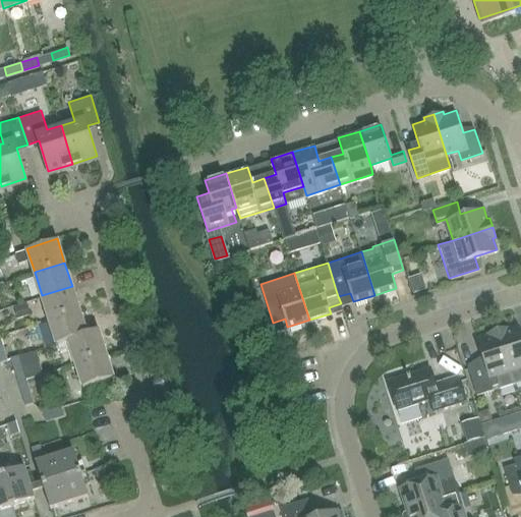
[(79,309),(72,286),(42,295),(49,319),(79,309)]
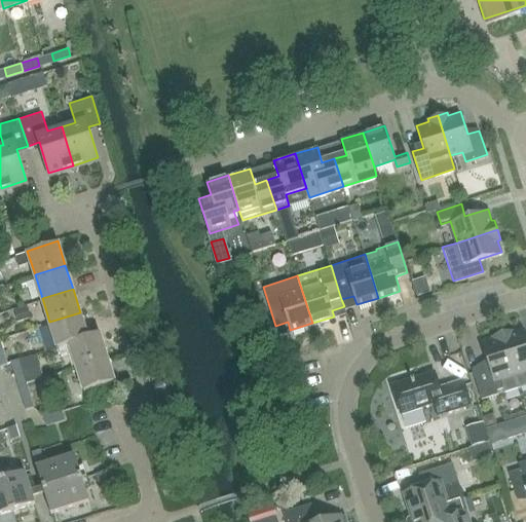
[(57,345),(69,342),(87,336),(87,335),(80,312),(49,322),(57,345)]
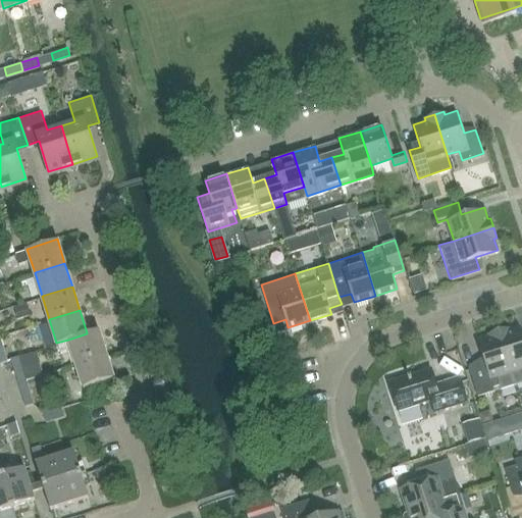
[(508,326),(498,329),(515,382),(521,379),(521,330),(520,325),(509,329),(508,326)]
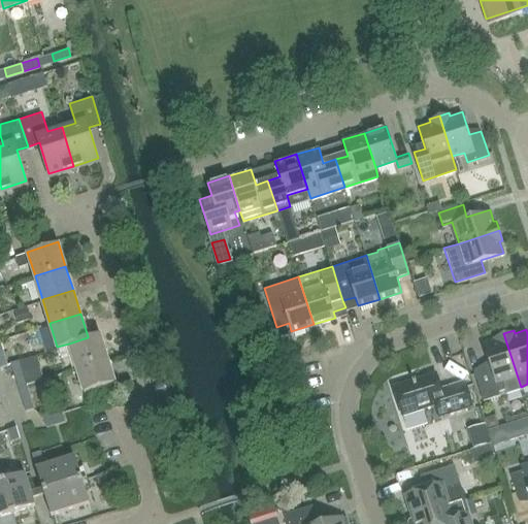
[(99,332),(88,336),(88,337),(69,344),(76,366),(107,357),(99,332)]
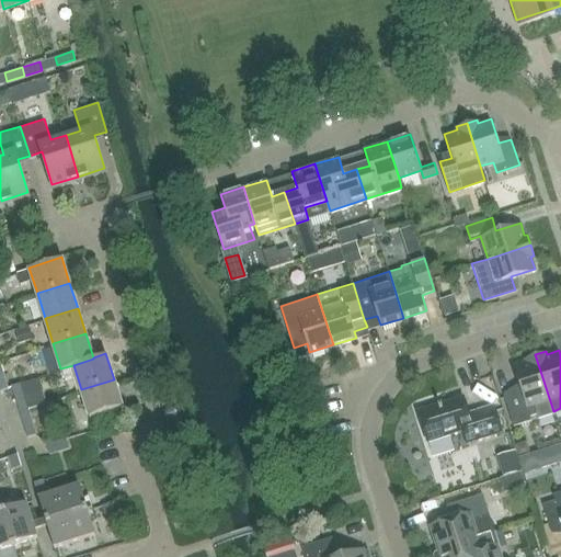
[(538,417),(553,411),(535,354),(525,357),(526,361),(513,364),(521,389),(510,393),(508,391),(503,393),(513,424),(531,419),(529,415),(537,412),(538,417)]
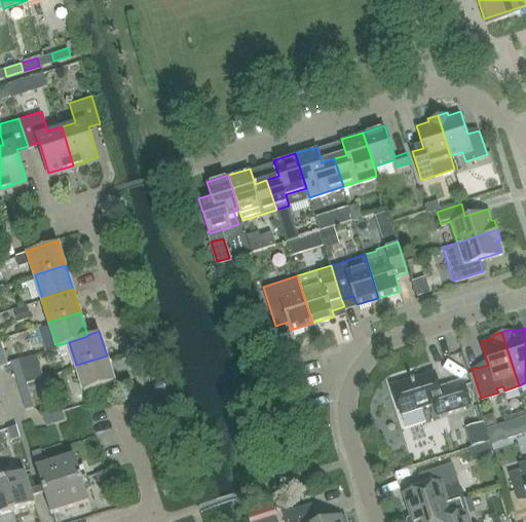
[(114,379),(107,356),(76,365),(83,389),(114,379)]
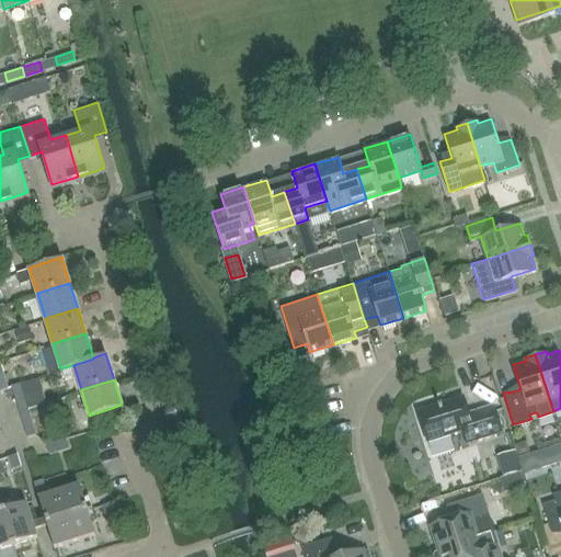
[(16,401),(25,399),(20,381),(11,384),(16,401)]
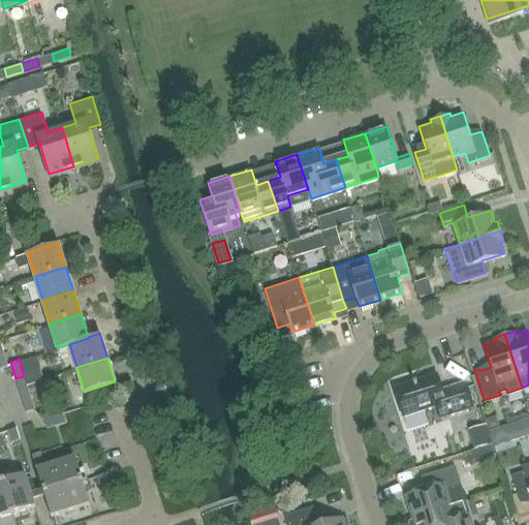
[(440,388),(436,373),(394,385),(407,426),(412,428),(425,425),(427,420),(423,407),(436,403),(440,414),(471,405),(464,380),(440,388)]
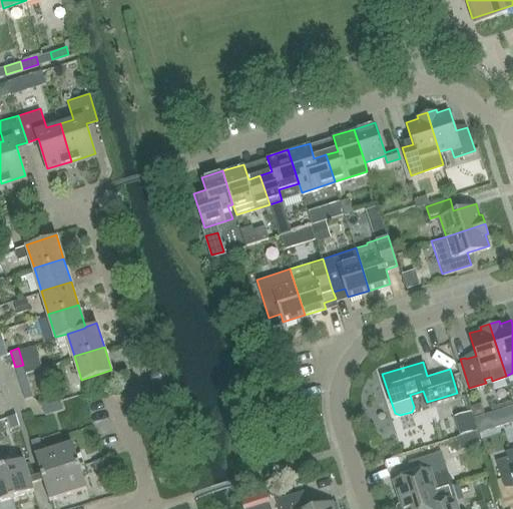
[(25,398),(33,395),(27,379),(20,381),(25,398)]
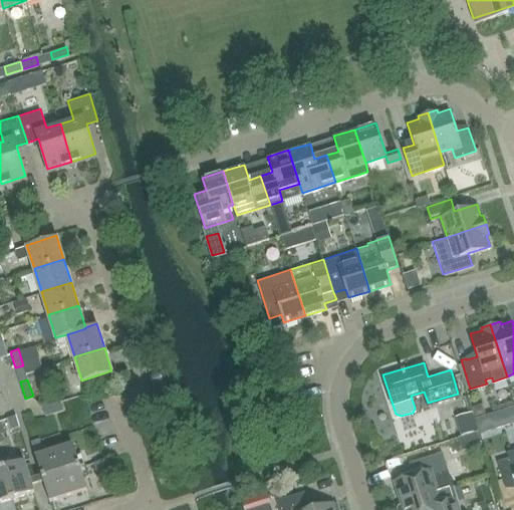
[(53,404),(55,413),(65,410),(62,402),(53,404)]
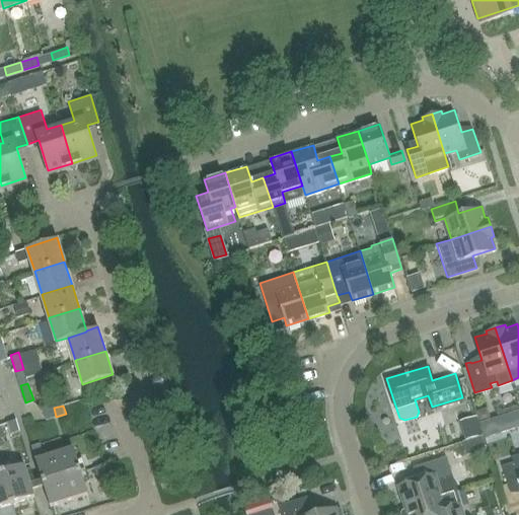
[(56,417),(54,408),(44,411),(47,420),(56,417)]
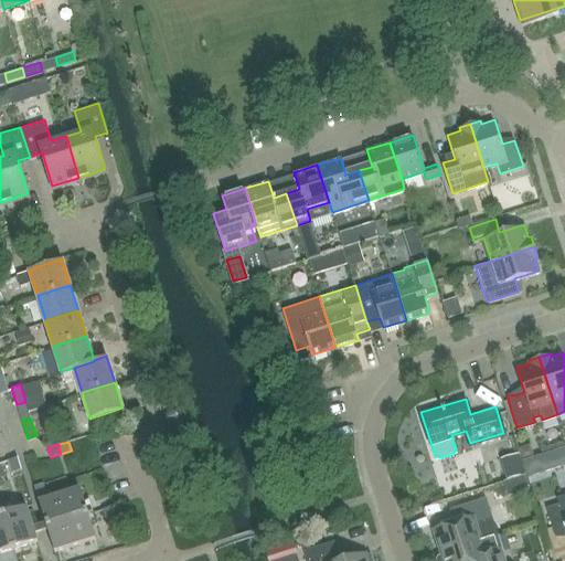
[(542,453),(522,458),(528,475),(547,468),(542,453)]
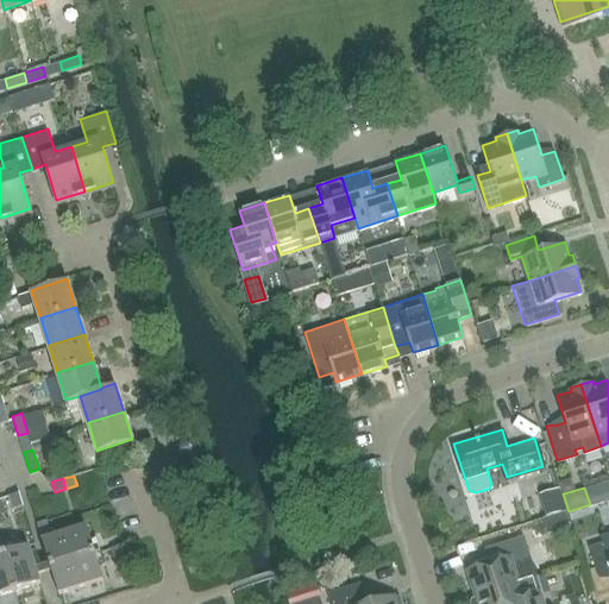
[(20,491),(8,494),(12,509),(24,505),(20,491)]
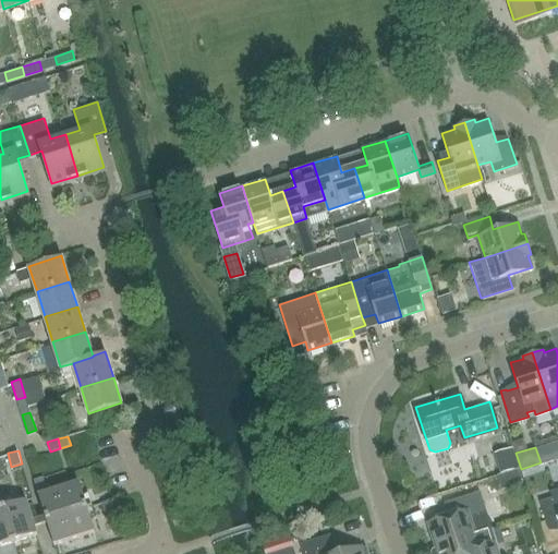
[(43,476),(34,479),(36,489),(46,485),(43,476)]
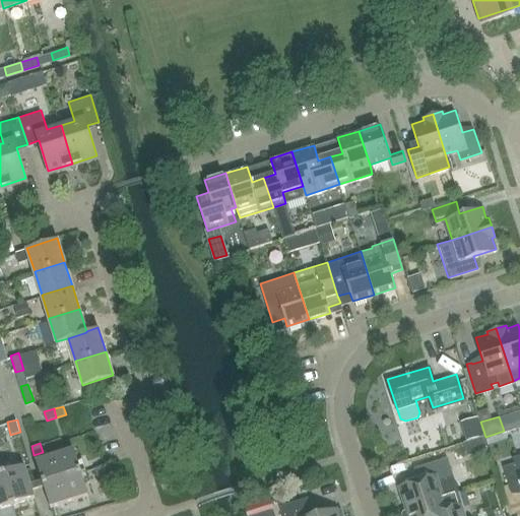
[(42,480),(44,486),(50,505),(87,493),(73,448),(36,460),(42,480)]
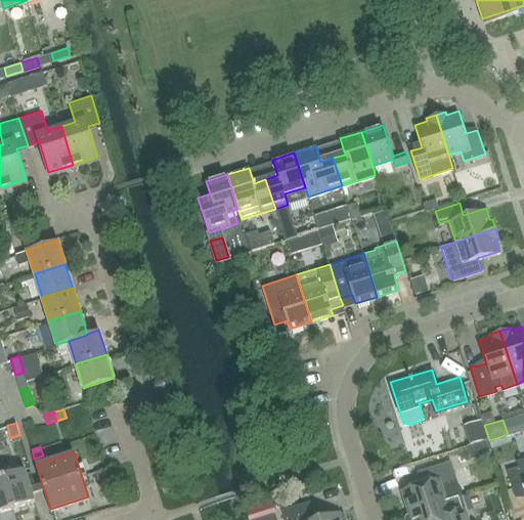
[(523,458),(517,461),(519,465),(507,469),(514,493),(523,489),(523,458)]
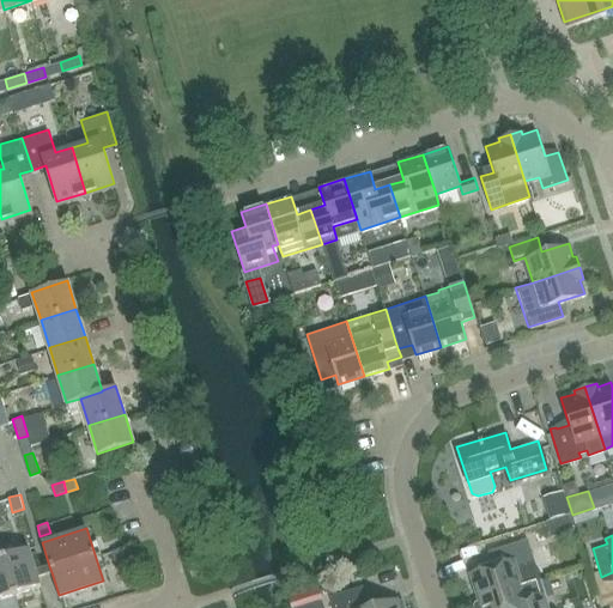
[(477,596),(538,577),(533,563),(535,563),(527,536),(490,548),(495,563),(469,571),(477,596)]
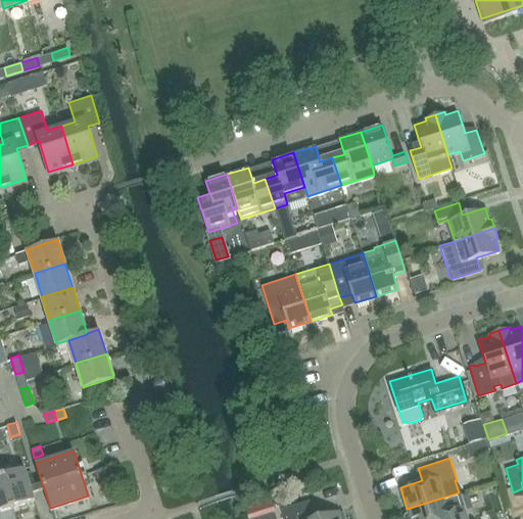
[(104,464),(95,467),(98,479),(107,476),(104,464)]
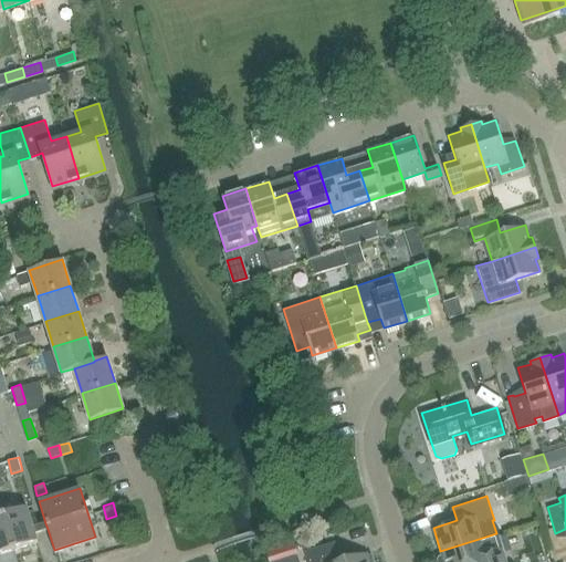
[(35,533),(28,512),(27,506),(3,512),(14,547),(37,540),(35,533)]
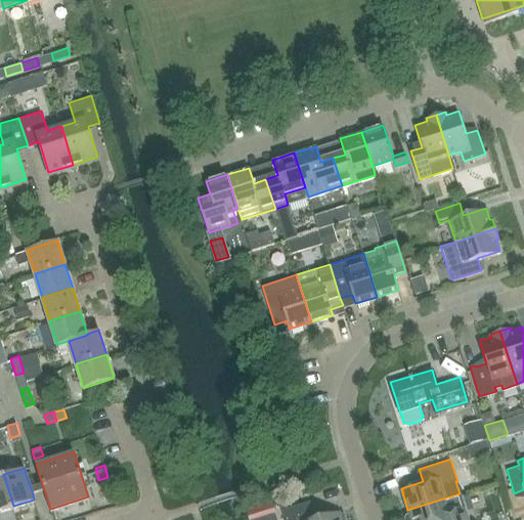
[(31,472),(26,474),(33,493),(44,489),(42,484),(36,486),(31,472)]
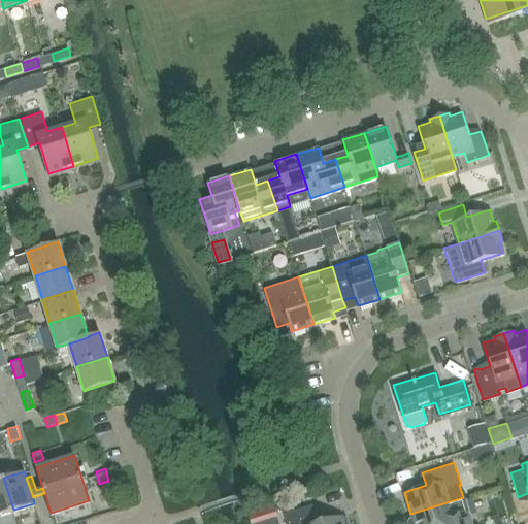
[(0,514),(13,510),(3,478),(0,478),(0,514)]
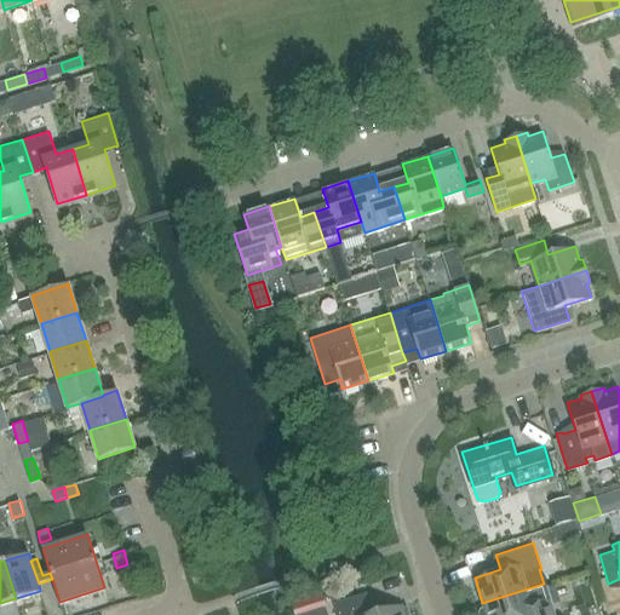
[(549,598),(544,584),(482,603),(483,607),(481,608),(478,611),(480,614),(555,614),(550,598),(549,598)]
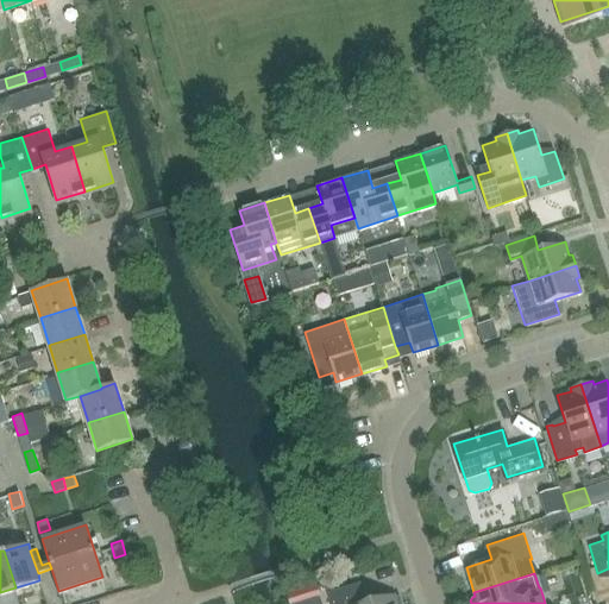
[(397,603),(394,592),(366,602),(360,580),(327,591),(331,603),(397,603)]
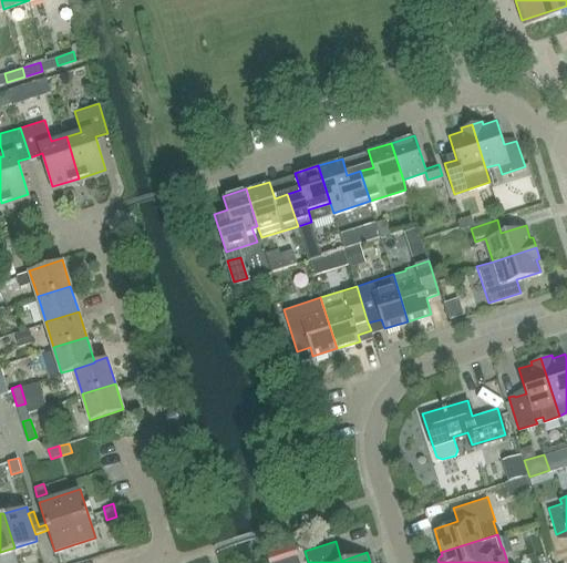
[(281,562),(298,559),(294,543),(267,551),(270,562),(281,562)]
